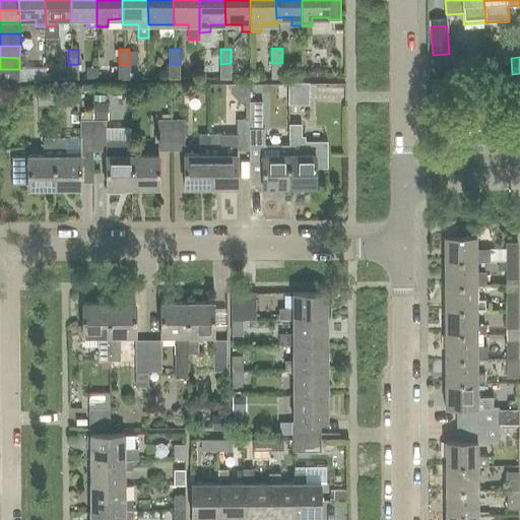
[(231,78),(231,63),(220,64),(220,78),(231,78)]
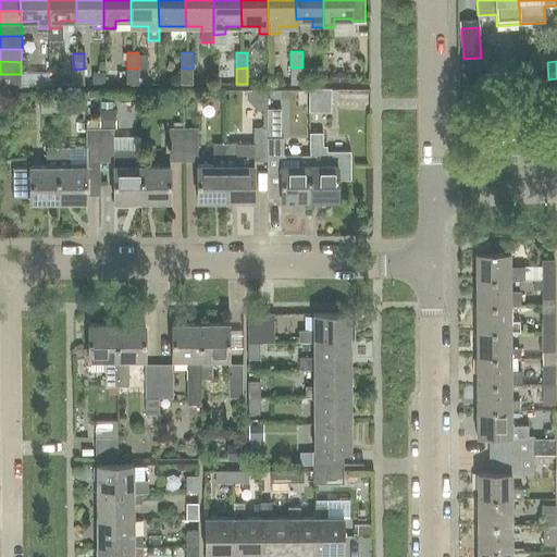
[(302,84),(302,67),(291,67),(291,84),(302,84)]
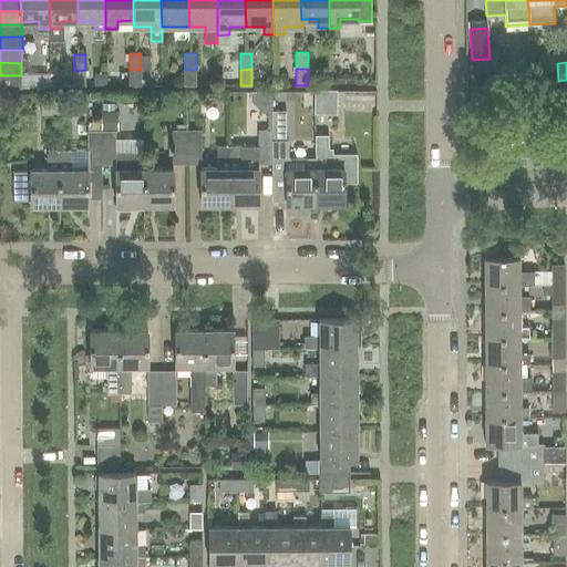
[(86,86),(85,70),(74,71),(74,86),(86,86)]
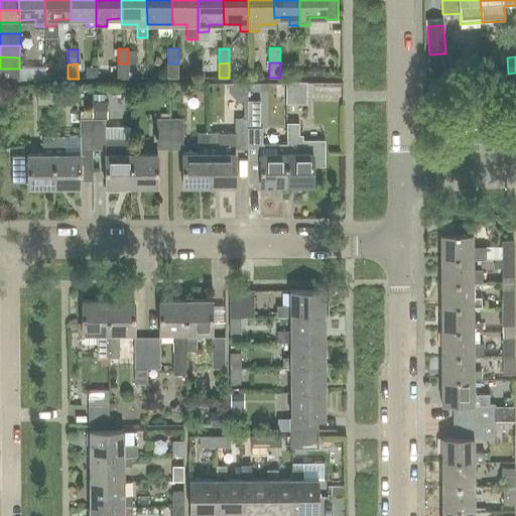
[(128,79),(128,63),(118,63),(118,79),(128,79)]
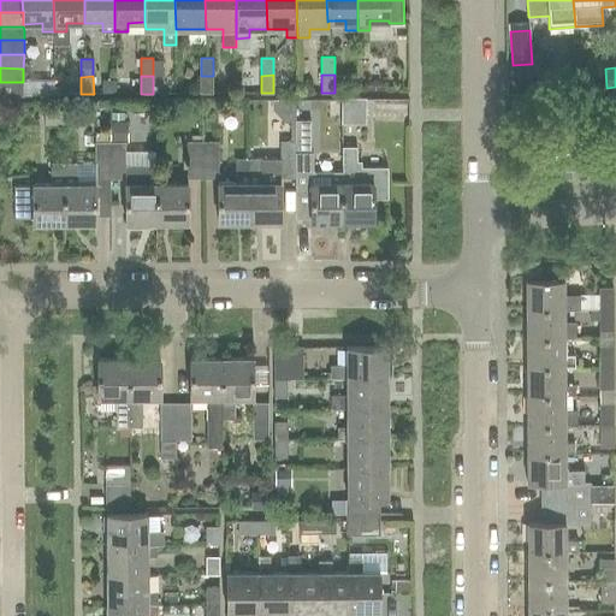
[(213,94),(213,76),(201,76),(201,94),(213,94)]
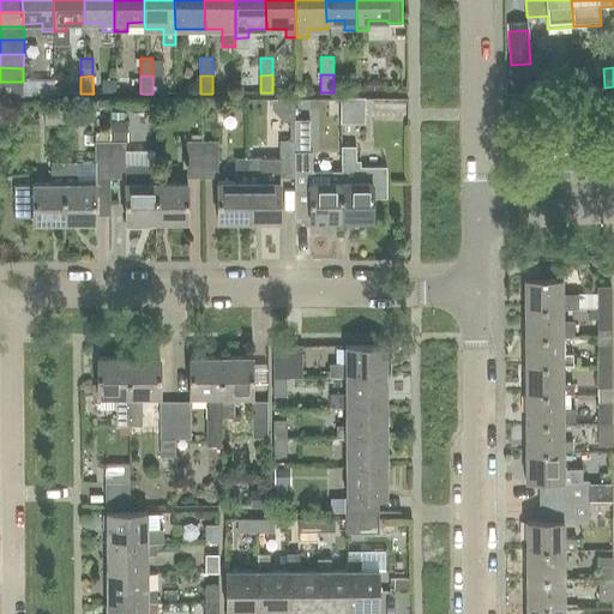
[(24,90),(52,91),(52,79),(24,78),(24,90)]
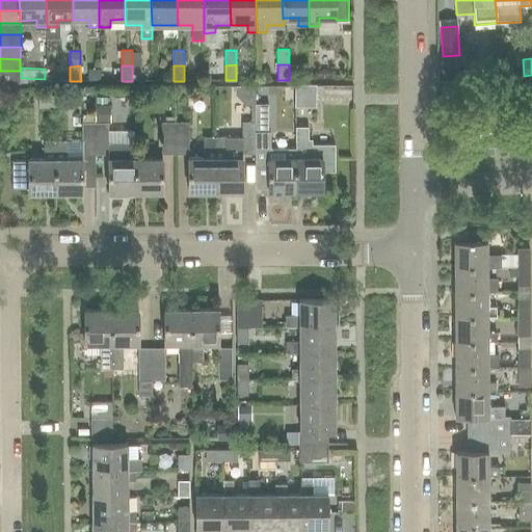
[(87,70),(87,81),(99,81),(99,70),(87,70)]
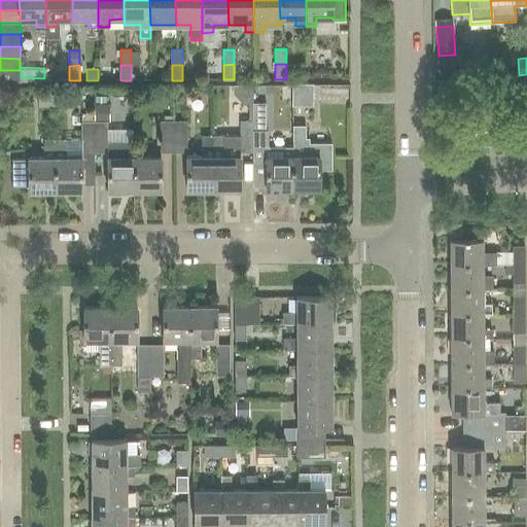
[(0,82),(20,83),(20,70),(0,70),(0,82)]
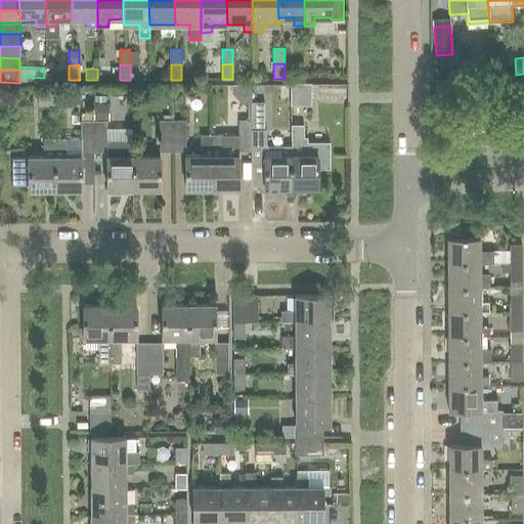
[(311,104),(312,83),(291,83),(291,104),(311,104)]
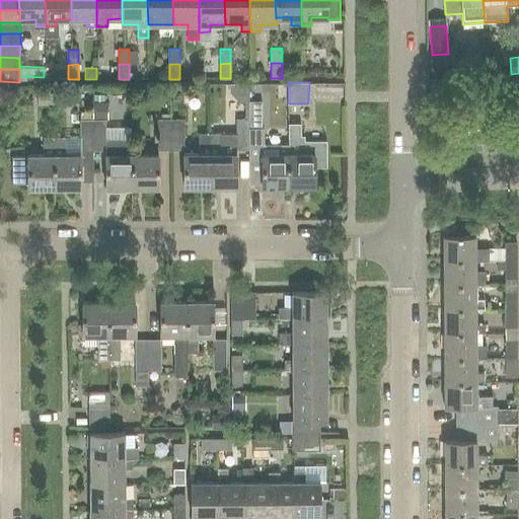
[(55,105),(54,93),(38,93),(38,105),(55,105)]
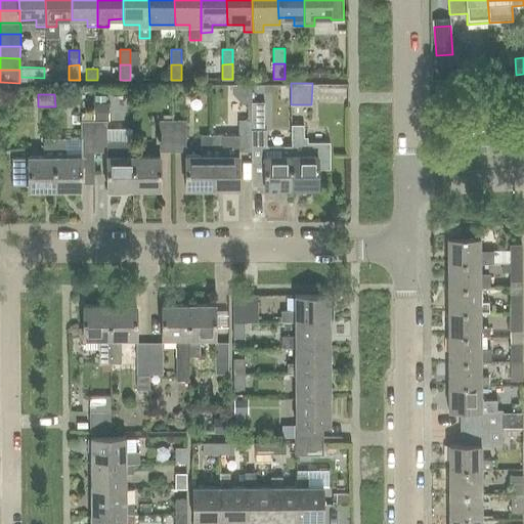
[(292,189),(291,146),(266,146),(266,130),(264,130),(264,102),(251,102),(251,120),(252,151),(252,179),(265,179),(265,189),(292,189)]
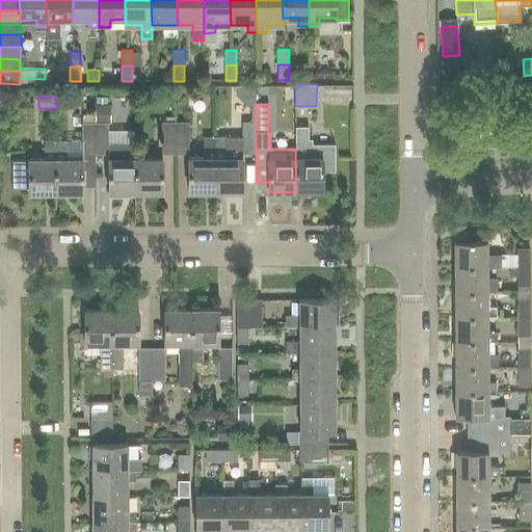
[(110,122),(110,105),(96,105),(96,122),(109,122),(110,122)]
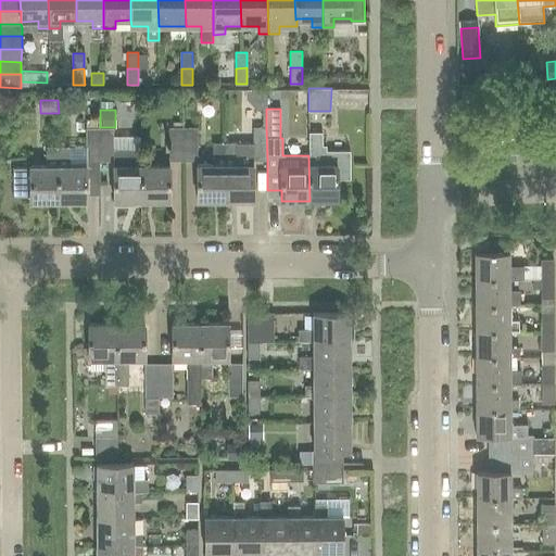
[(100,161),(100,127),(86,128),(86,161),(100,161)]
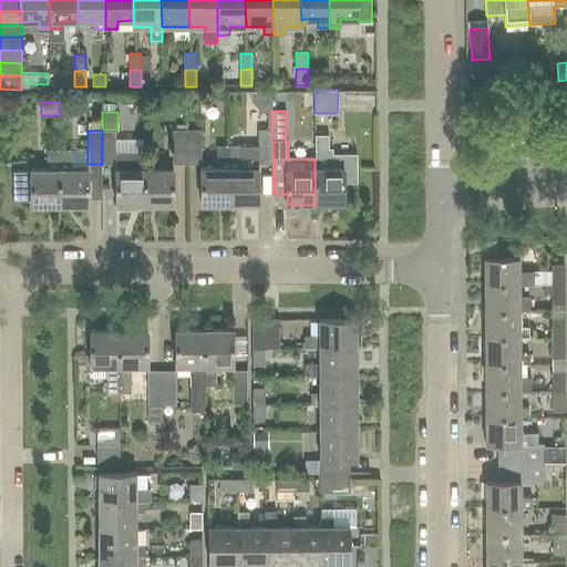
[(116,130),(102,130),(102,164),(116,164),(116,130)]
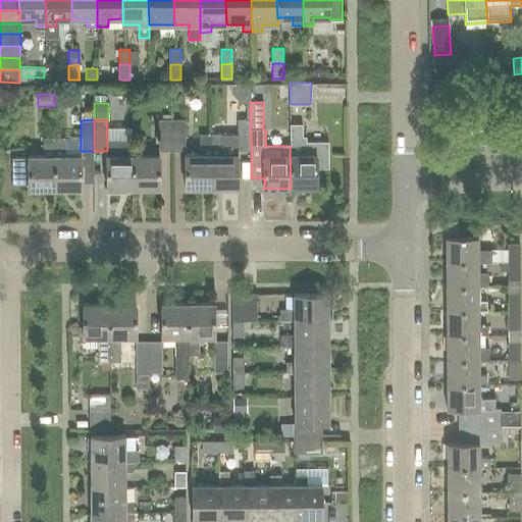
[(172,151),(172,119),(159,119),(160,151),(172,151)]
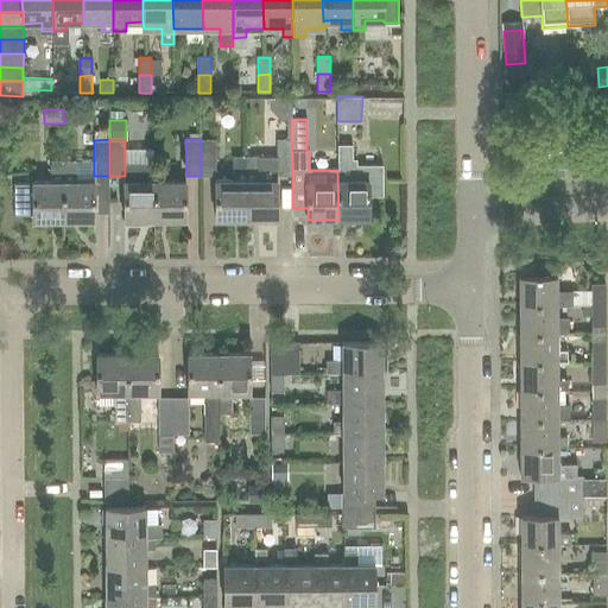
[(216,176),(215,139),(201,139),(201,176),(216,176)]
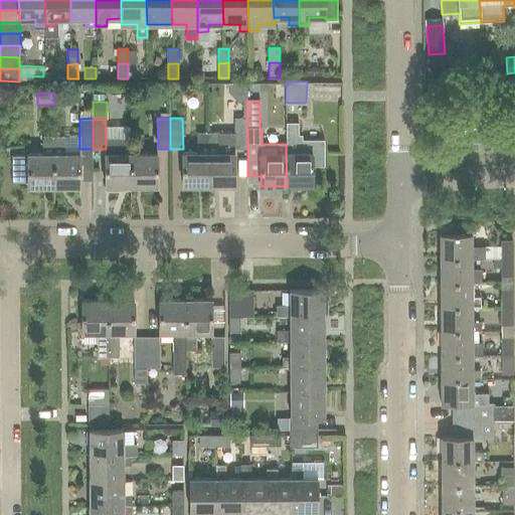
[(247,149),(246,118),(234,118),(234,149),(247,149)]
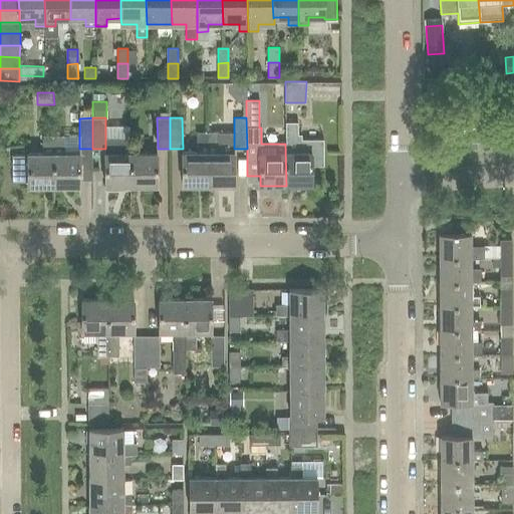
[(323,166),(323,140),(322,140),(322,141),(298,141),(298,122),(286,122),(286,144),(285,144),(286,186),(311,186),(311,166),(323,166)]
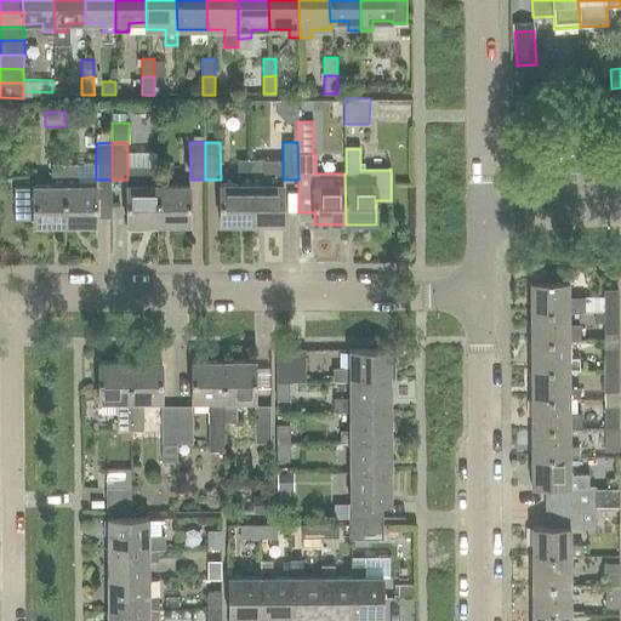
[(252,224),(251,160),(238,160),(238,184),(220,184),(221,224),(252,224)]
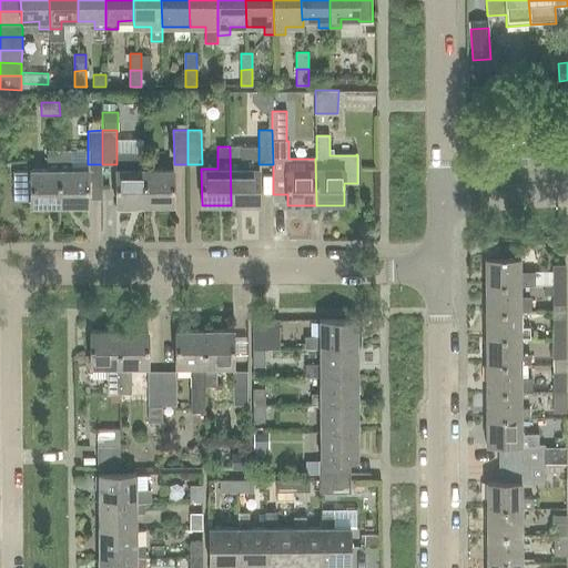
[(242,146),(230,146),(231,205),(260,205),(259,169),(242,169),(242,146)]
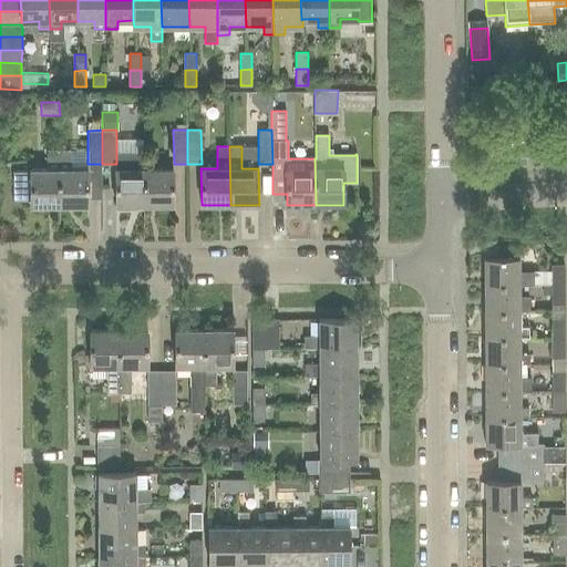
[(60,206),(59,150),(48,150),(48,169),(31,169),(31,206),(60,206)]
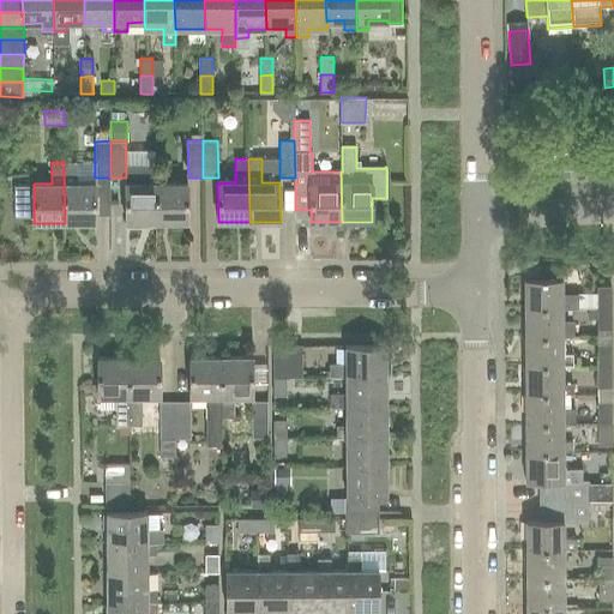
[(96,223),(95,184),(77,184),(77,162),(64,162),(65,223),(96,223)]
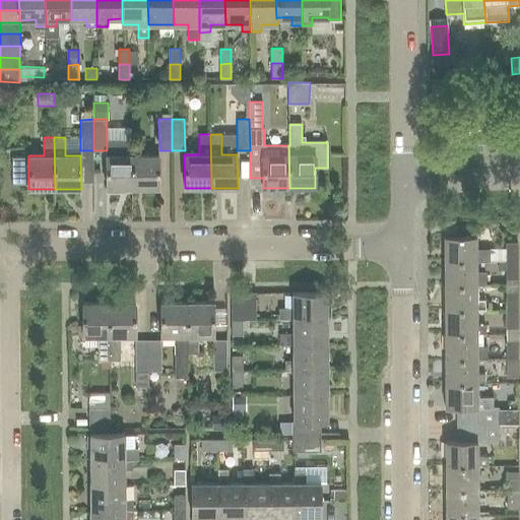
[(158,154),(132,155),(133,188),(158,188),(158,154)]
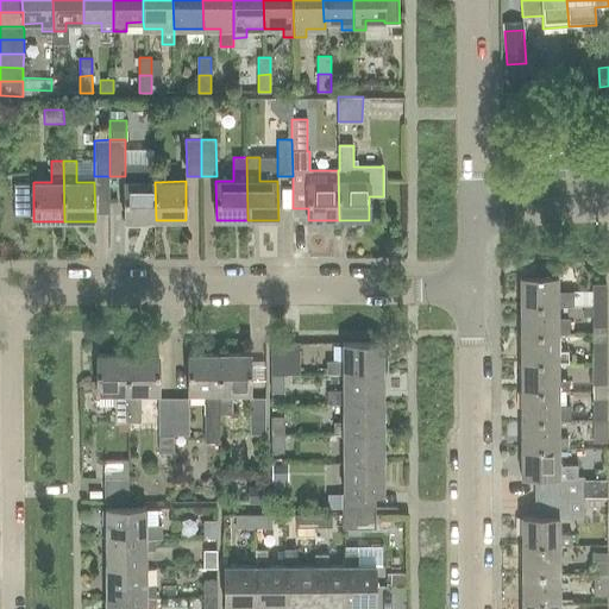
[(156,220),(155,182),(125,182),(125,221),(156,220)]
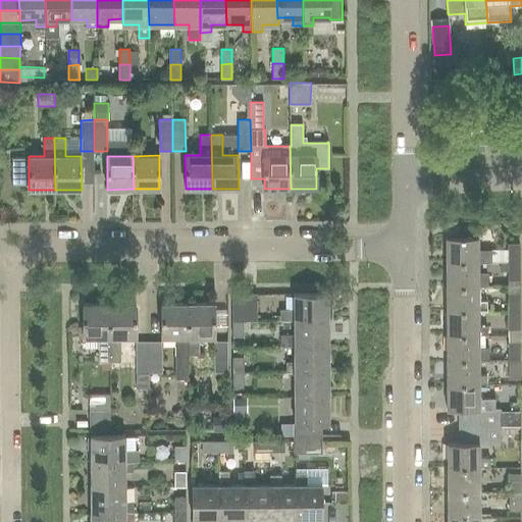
[(478,249),(478,237),(478,227),(460,227),(461,238),(447,238),(447,262),(478,262),(492,262),(491,249),(478,249)]
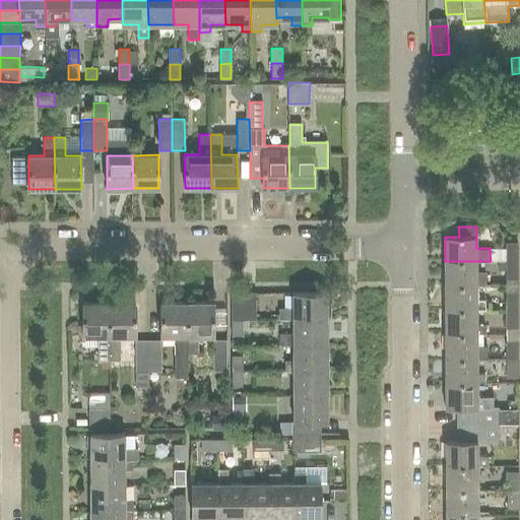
[(518,261),(518,242),(506,242),(506,261),(518,261)]
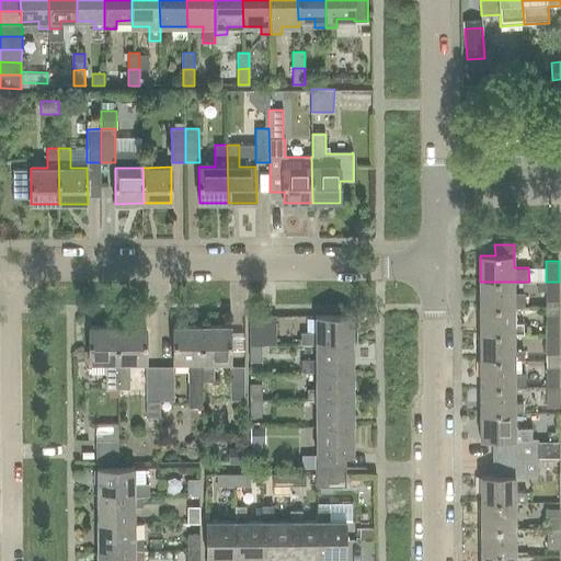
[(514,308),(514,282),(480,282),(480,308),(514,308)]
